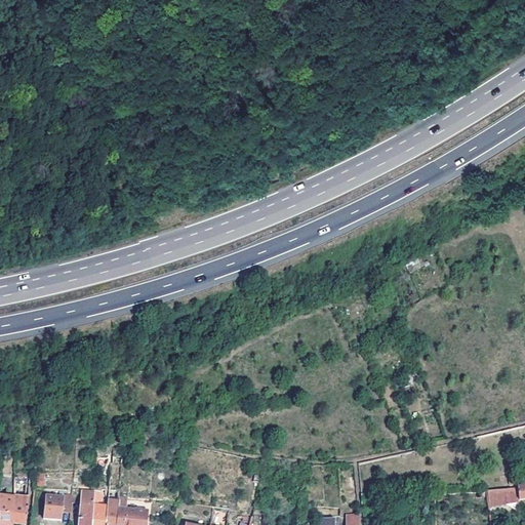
[(12,524),(13,524),(13,516),(15,493),(6,493),(6,488),(14,487),(14,485),(15,485),(15,477),(0,476),(0,487),(5,488),(5,495),(14,494),(14,496),(0,495),(0,524),(12,524)]
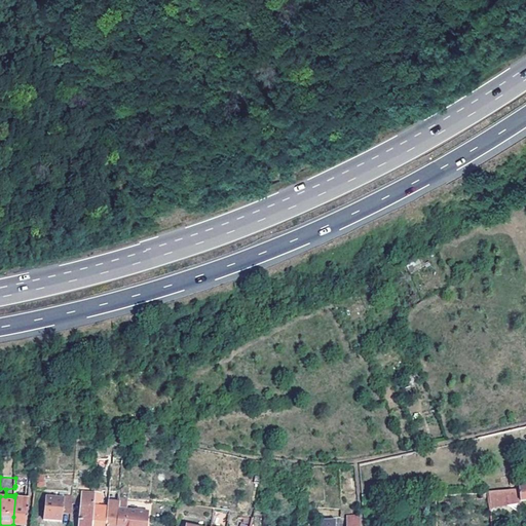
[(30,478),(15,478),(15,486),(26,486),(30,486),(30,478)]
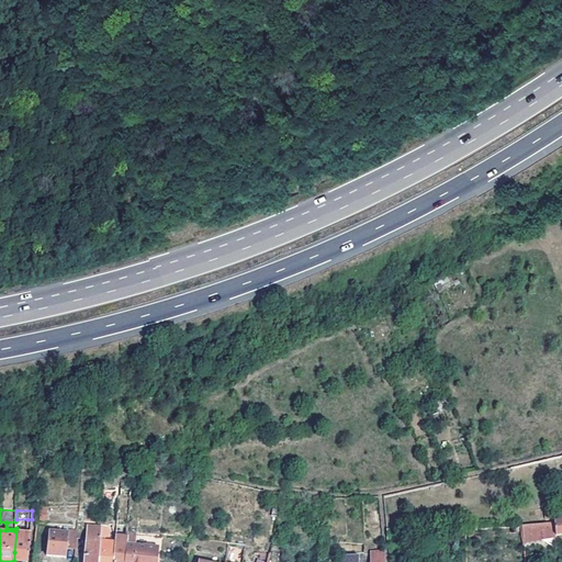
[(552,521),(520,524),(523,542),(553,539),(552,521)]
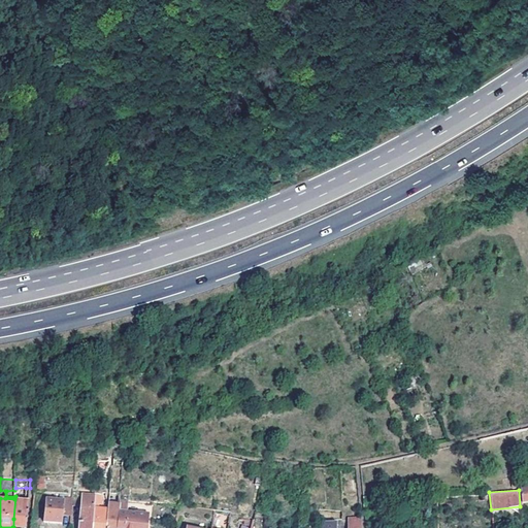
[(94,492),(94,499),(92,527),(106,527),(108,509),(97,508),(98,504),(100,505),(101,493),(94,492)]
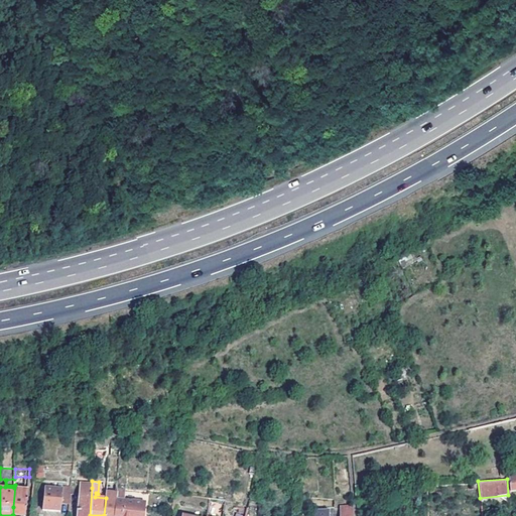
[(16,485),(15,485),(13,507),(17,507),(17,515),(25,515),(28,489),(16,488),(16,485)]
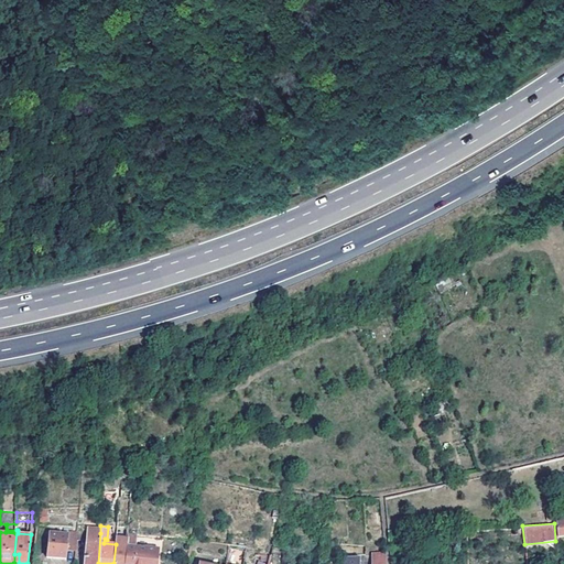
[(98,563),(100,533),(86,532),(83,563),(98,563)]
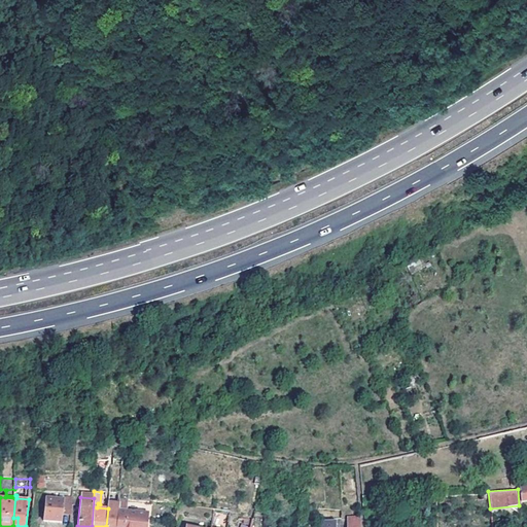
[(62,523),(63,516),(63,508),(71,508),(71,501),(45,499),(43,521),(62,523)]
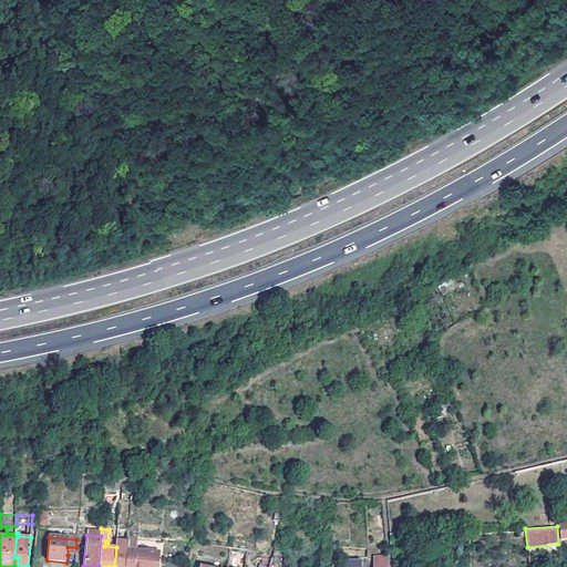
[(125,566),(127,550),(129,540),(116,540),(116,547),(114,566),(125,566)]
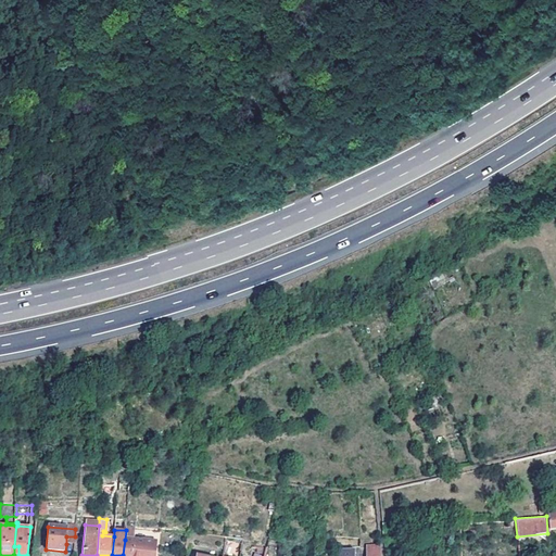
[(154,555),(155,543),(131,541),(125,540),(123,555),(154,555)]
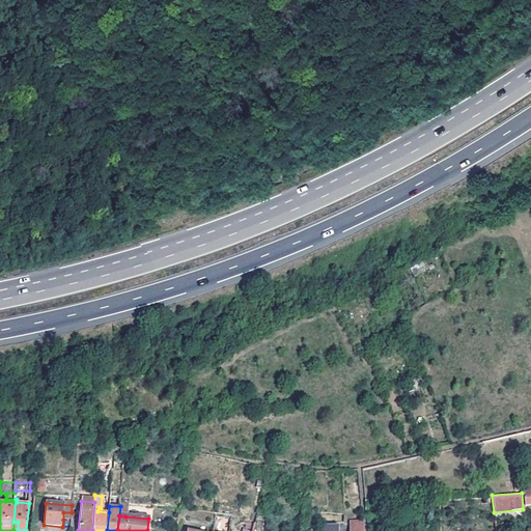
[(348,521),(347,530),(363,530),(362,521),(348,521)]
